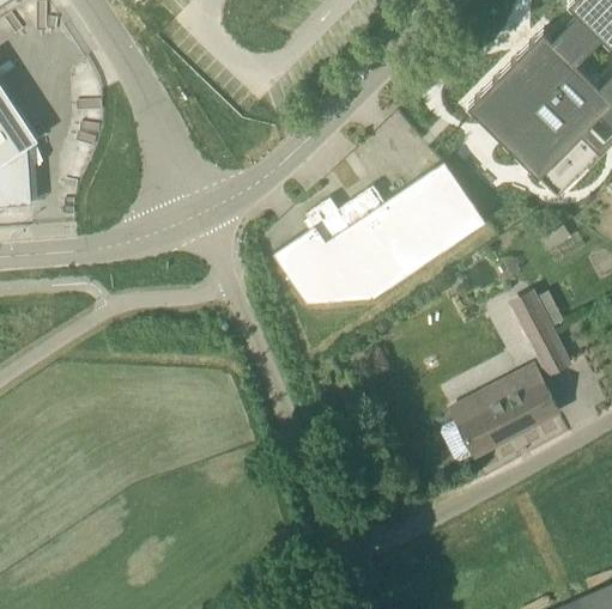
[(611,0),(580,0),(570,10),(576,14),(551,41),(541,31),(467,107),(556,195),(611,138),(611,0)]
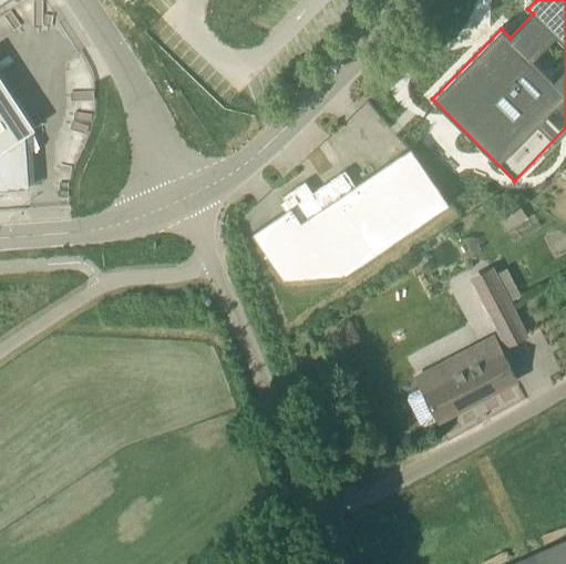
[(0,193),(28,191),(24,137),(34,131),(0,79),(0,193)]
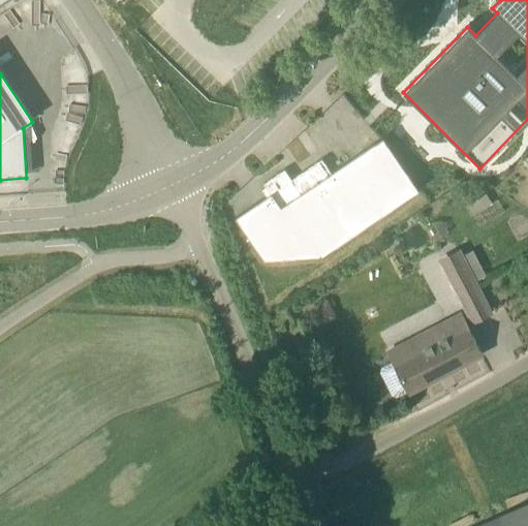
[(314,260),(418,188),(383,138),(331,176),(321,161),(290,182),(284,172),(262,186),(266,189),(260,192),(266,199),(235,220),(264,263),(314,260)]
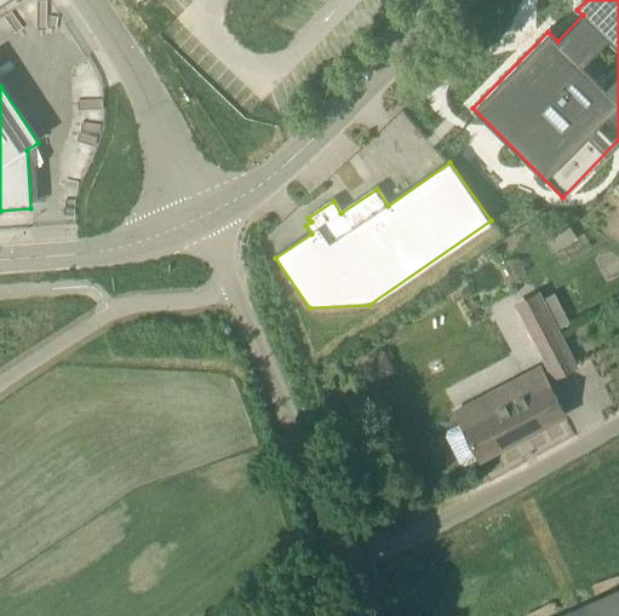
[(574,369),(555,332),(539,299),(517,310),(552,380),(574,369)]
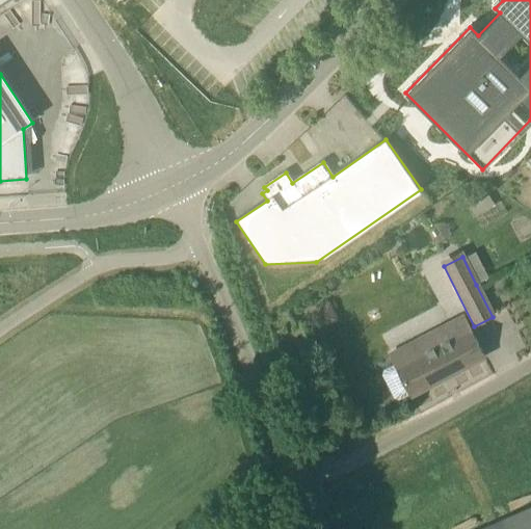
[(412,397),(484,360),(462,318),(421,340),(390,356),(412,397)]
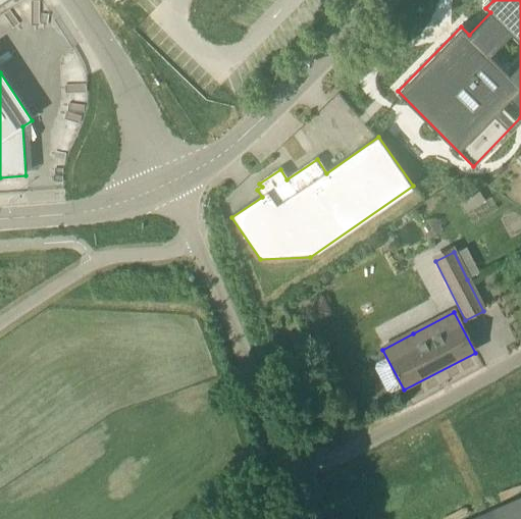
[(520,518),(520,499),(503,507),(508,518),(520,518)]
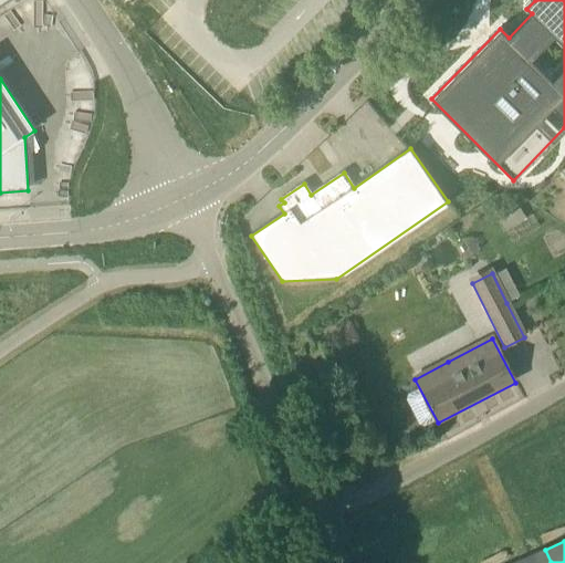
[(551,562),(545,550),(516,562),(551,562)]
